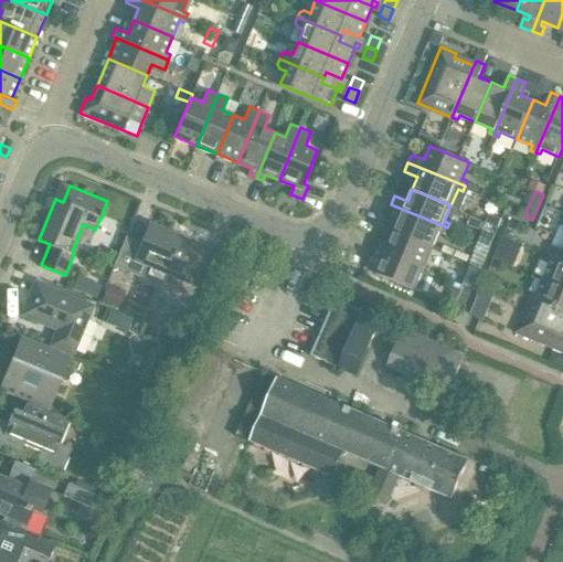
[(447,228),(391,204),(388,212),(400,218),(395,231),(434,246),(441,231),(445,233),(447,228)]
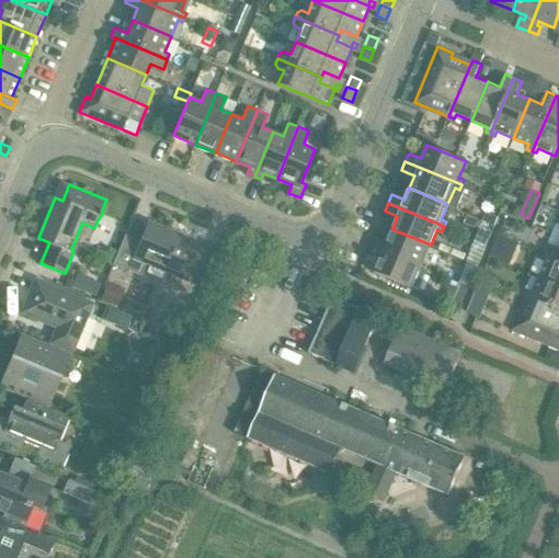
[(500,234),(508,237),(515,220),(506,217),(500,234)]
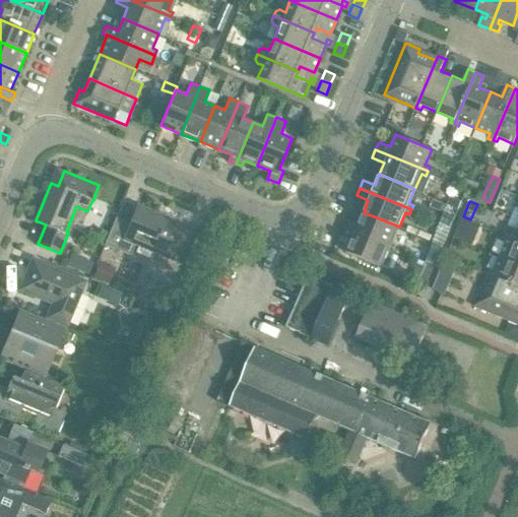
[(175,255),(187,225),(167,216),(166,219),(154,215),(155,213),(138,206),(130,225),(115,219),(106,243),(132,254),(136,243),(154,250),(155,247),(175,255)]
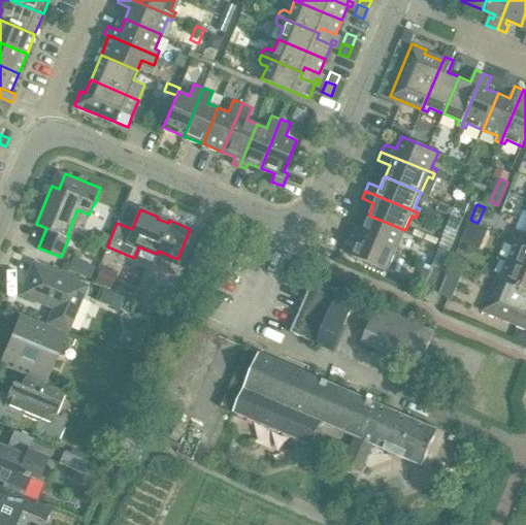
[(399,245),(405,230),(369,216),(364,227),(352,222),(349,230),(401,252),(403,248),(399,245)]
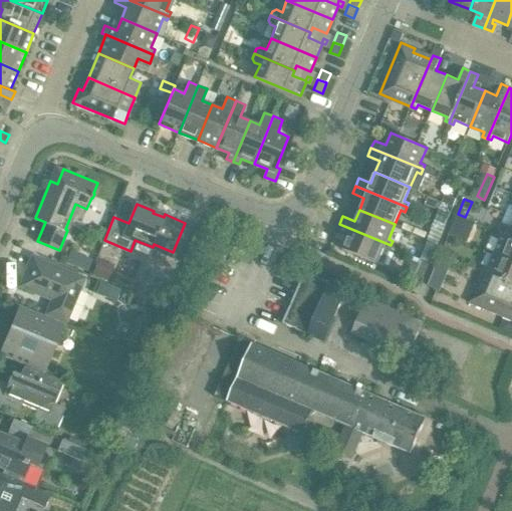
[(447,223),(450,216),(438,211),(435,218),(447,223)]
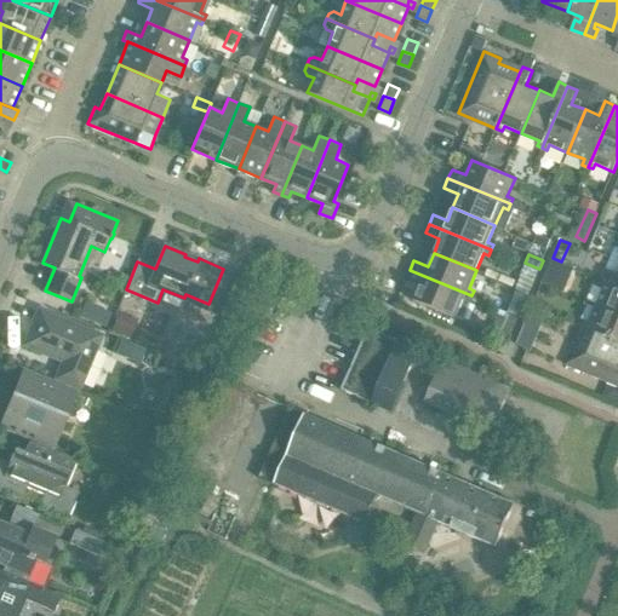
[(617,258),(612,257),(602,278),(617,285),(617,258)]
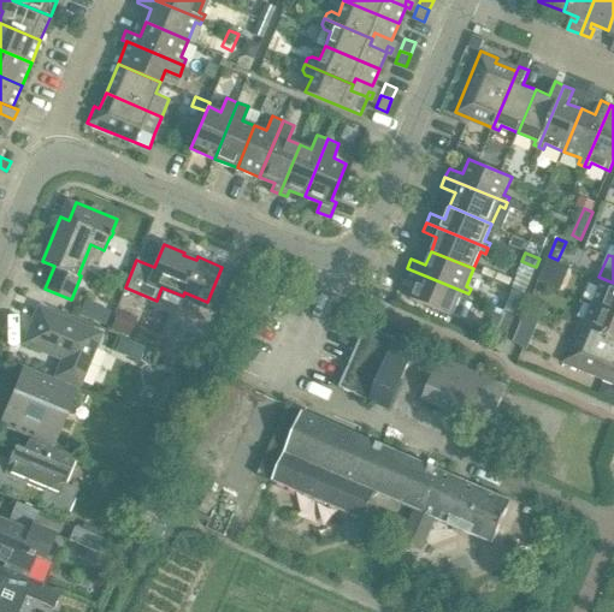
[(542,275),(550,279),(558,261),(549,257),(542,275)]
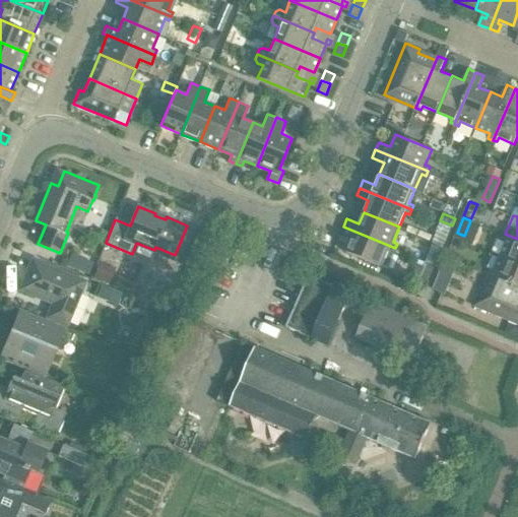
[(395,248),(343,227),(340,234),(352,239),(347,251),(383,266),(389,250),(394,252),(395,248)]
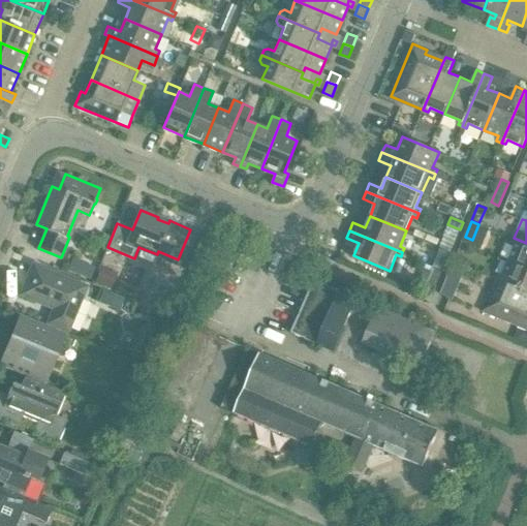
[(526,243),(514,238),(512,243),(516,245),(509,259),(526,266),(526,243)]
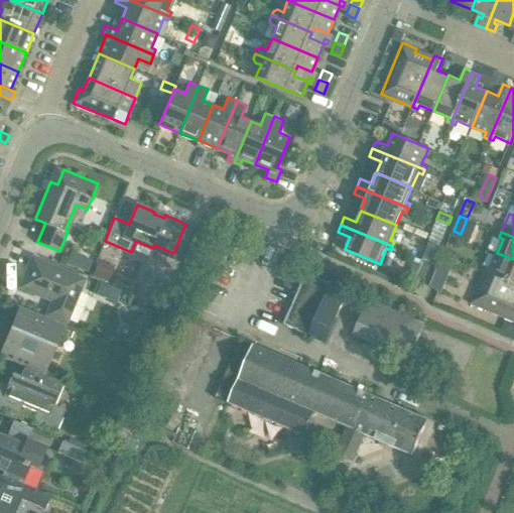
[(513,259),(497,253),(491,268),(487,266),(485,271),(513,282),(513,259)]
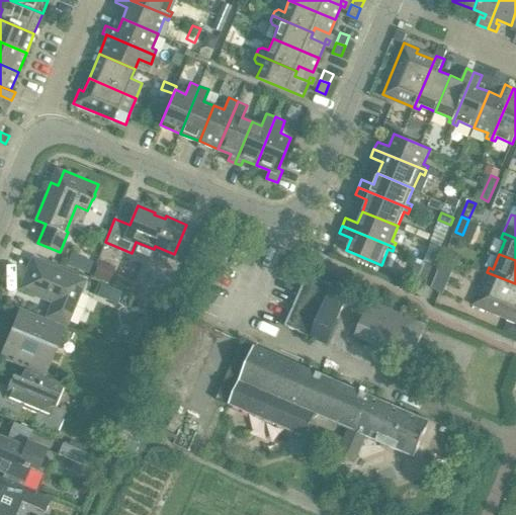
[(67,323),(86,279),(33,257),(20,287),(53,301),(48,315),(67,323)]
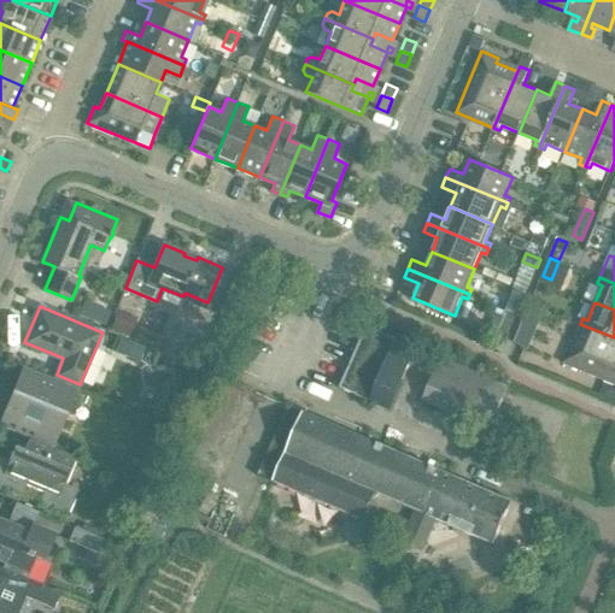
[(509,332),(516,314),(508,311),(501,329),(509,332)]
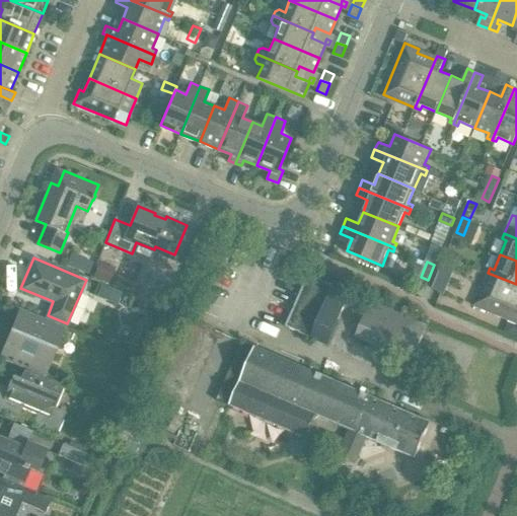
[(516,284),(488,273),(474,304),(516,321),(516,284)]
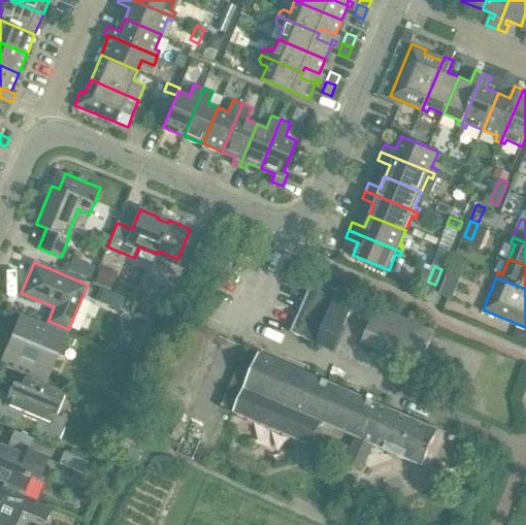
[(335,350),(357,296),(315,279),(292,331),(335,350)]
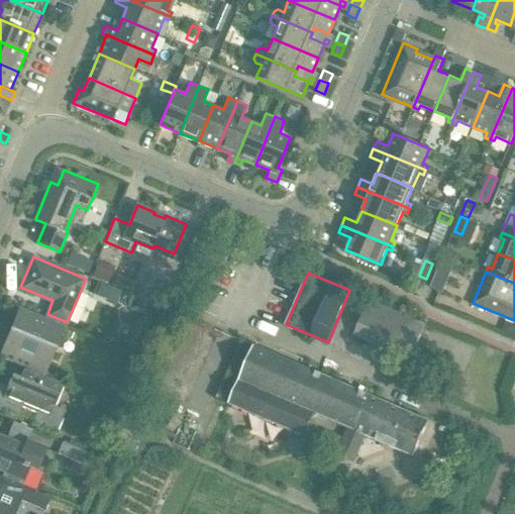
[(411,357),(426,323),(370,299),(355,333),(368,339),(411,357)]
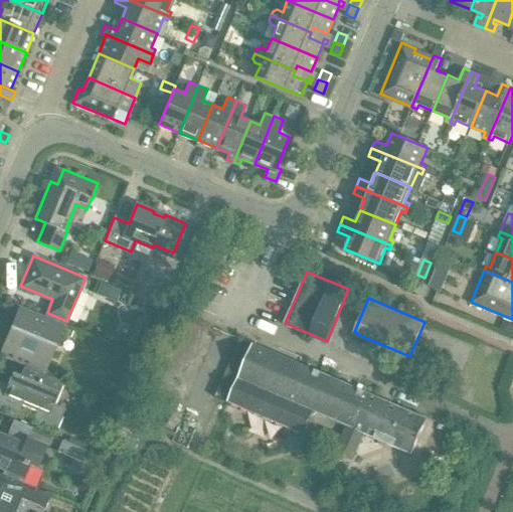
[(45,372),(65,325),(19,306),(0,352),(0,354),(25,365),(45,372)]
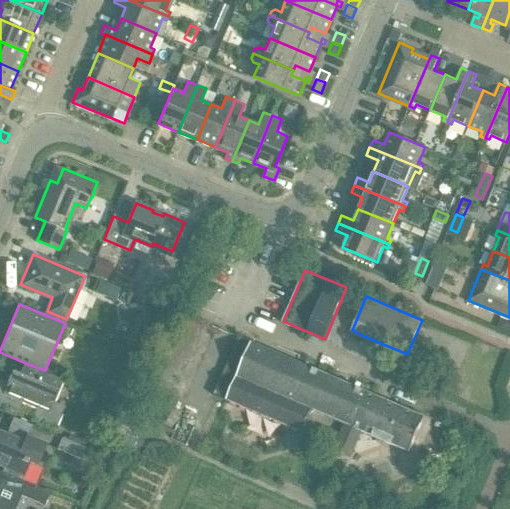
[(361,387),(304,363),(240,335),(215,394),(303,431),(313,408),(346,423),(361,387)]
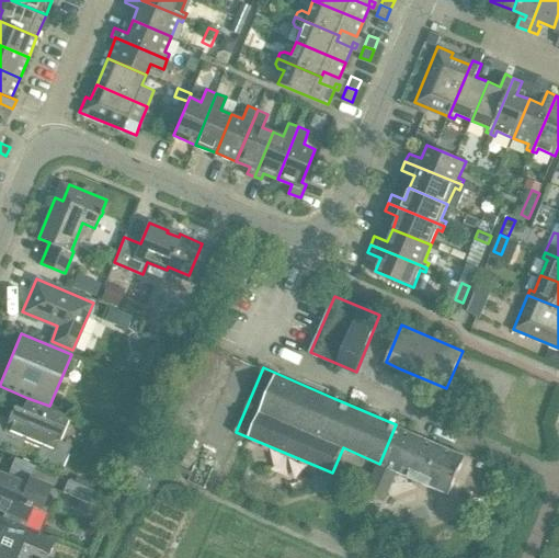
[(60,440),(70,416),(49,406),(27,398),(23,409),(14,406),(9,418),(0,413),(0,443),(20,452),(25,440),(41,446),(36,458),(61,469),(72,444),(60,440)]
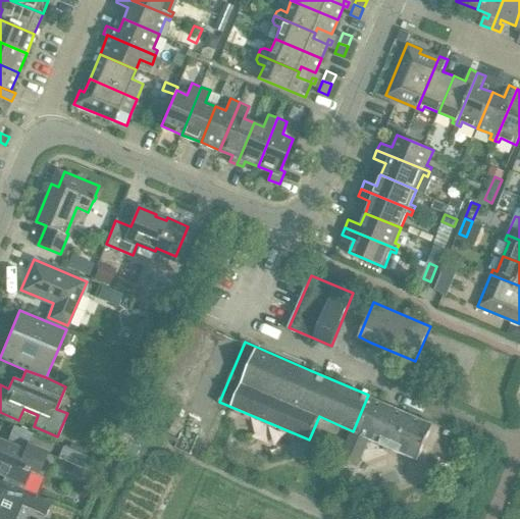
[(418,460),(434,423),(368,395),(353,431),(348,443),(343,454),(341,458),(358,466),(370,438),(384,445),(385,448),(392,451),(395,449),(418,460)]
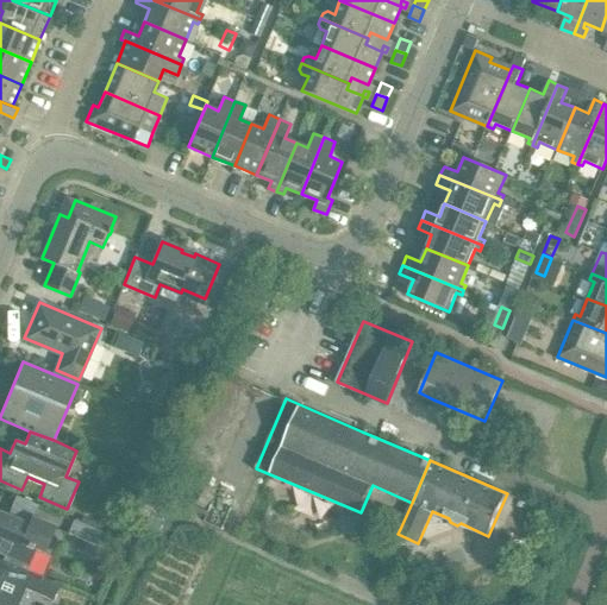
[(400,529),(406,516),(387,508),(381,521),(400,529)]
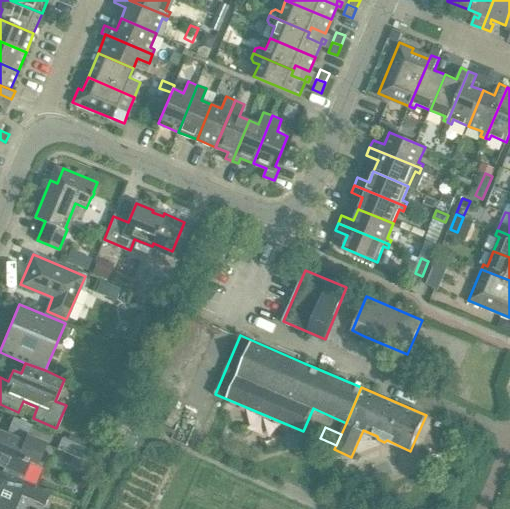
[(38,465),(47,443),(26,434),(23,443),(17,440),(18,438),(0,430),(0,462),(5,465),(25,473),(30,461),(38,465)]
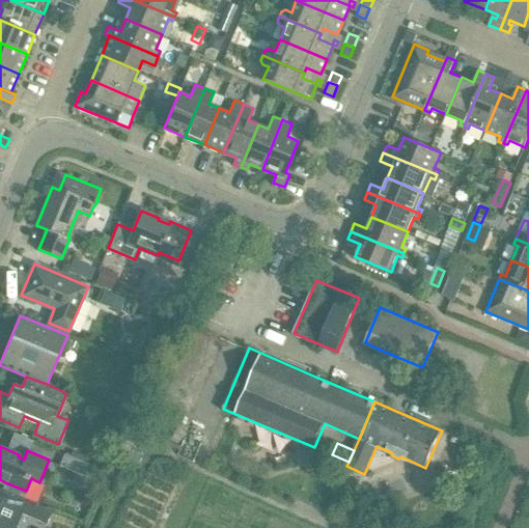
[(84,474),(89,463),(65,452),(60,464),(84,474)]
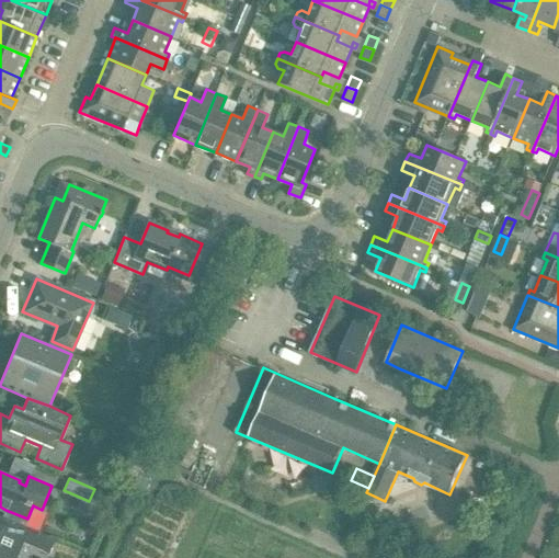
[(48,551),(54,537),(25,525),(27,519),(6,510),(3,515),(0,514),(0,557),(14,557),(22,541),(48,551)]
